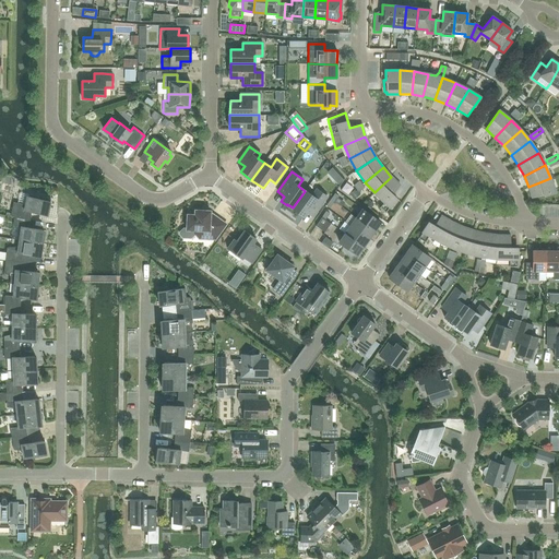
[(0,185),(12,189),(14,181),(3,177),(0,185)]
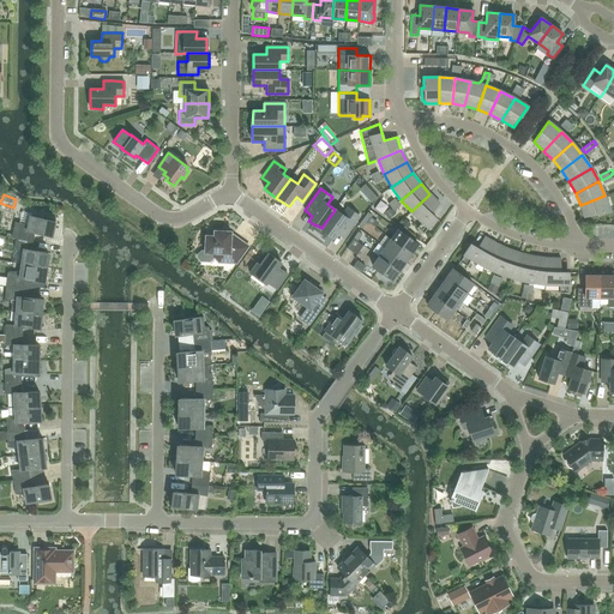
[(429,194),(411,211),(422,222),(416,228),(422,234),(437,218),(431,214),(439,204),(429,194)]
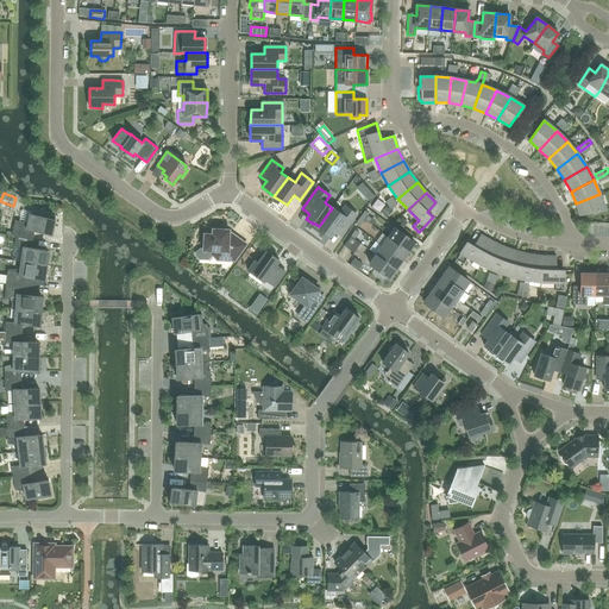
[(600,194),(576,203),(581,217),(586,214),(588,217),(594,214),(592,213),(604,209),(600,194)]
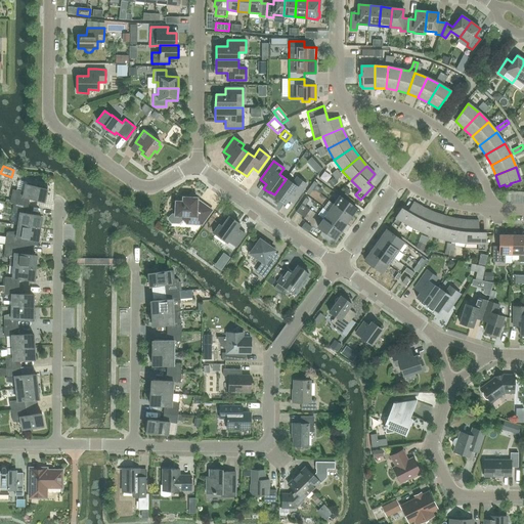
[(286,179),(274,194),(279,199),(278,200),(285,204),(288,200),(294,204),(307,184),(297,177),(292,183),(286,179)]
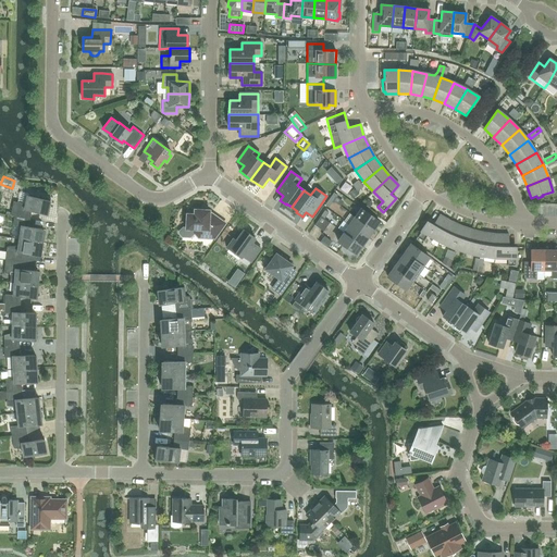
[(13,201),(10,215),(14,217),(29,219),(32,211),(45,213),(46,212),(48,212),(51,199),(40,197),(40,199),(27,196),(26,205),(13,201)]
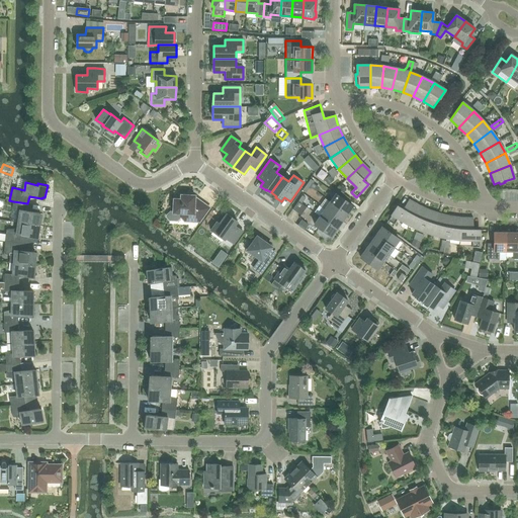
[(330,202),(347,213),(352,206),(336,194),(330,202)]
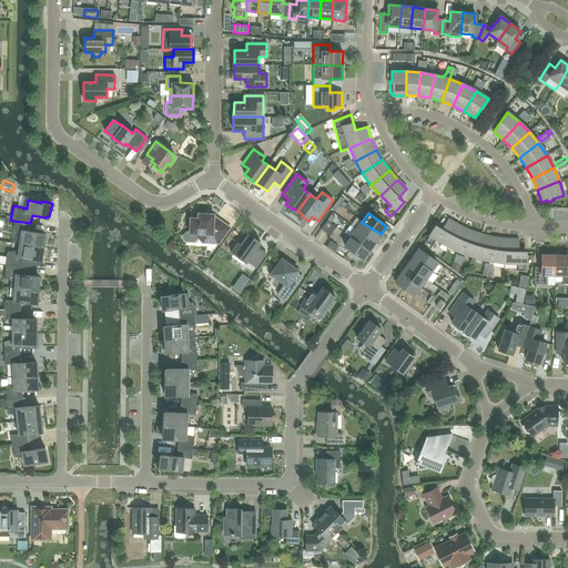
[(190,219),(190,233),(198,234),(198,237),(202,242),(219,243),(230,227),(219,221),(214,226),(213,226),(213,214),(199,214),(198,219),(190,219)]
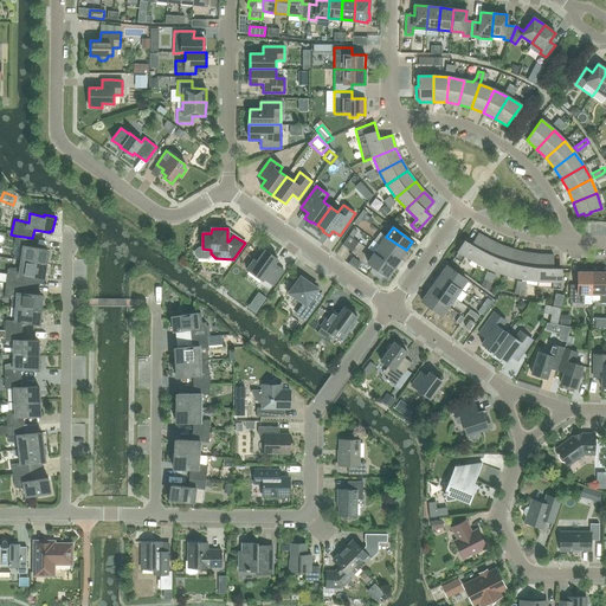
[(478,263),(490,240),(478,233),(470,245),(464,242),(453,258),(461,263),(465,256),(478,263)]
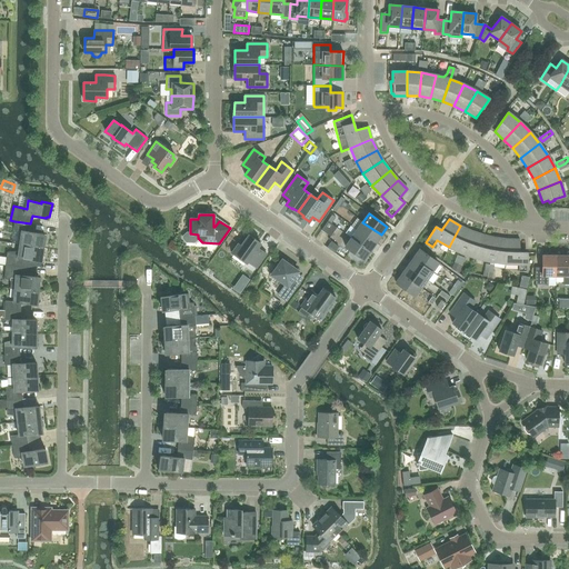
[(15,221),(13,230),(22,231),(20,245),(43,248),(46,237),(42,236),(43,233),(29,232),(30,223),(15,221)]
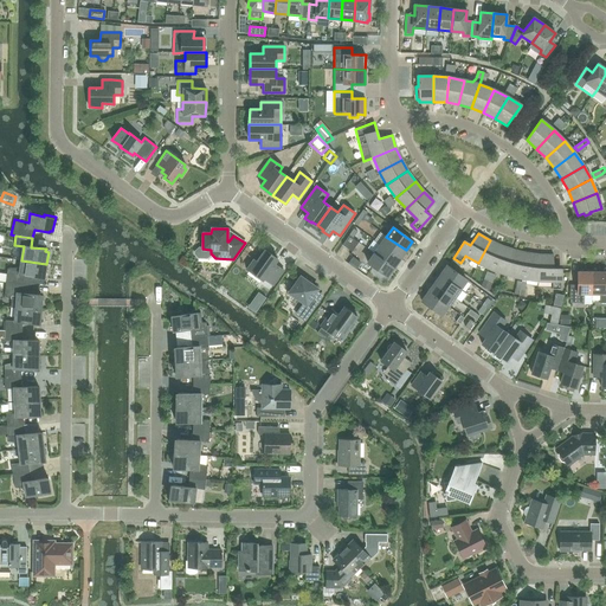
[(353,238),(349,236),(342,245),(352,251),(359,243),(353,238)]
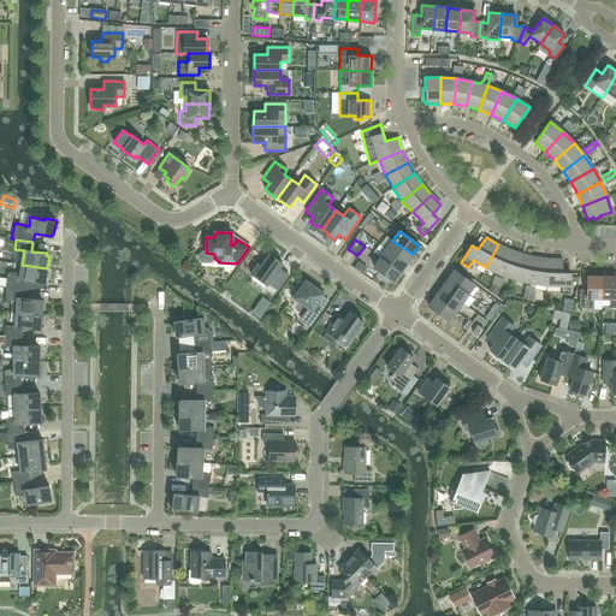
[(406,264),(413,254),(392,241),(386,249),(406,264)]
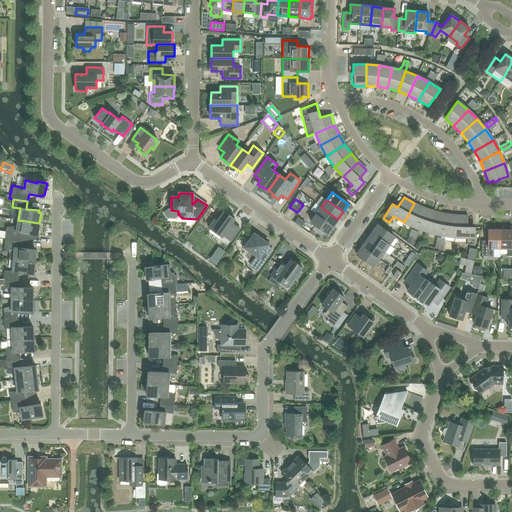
[(416,228),(424,208),(414,203),(404,222),(416,228)]
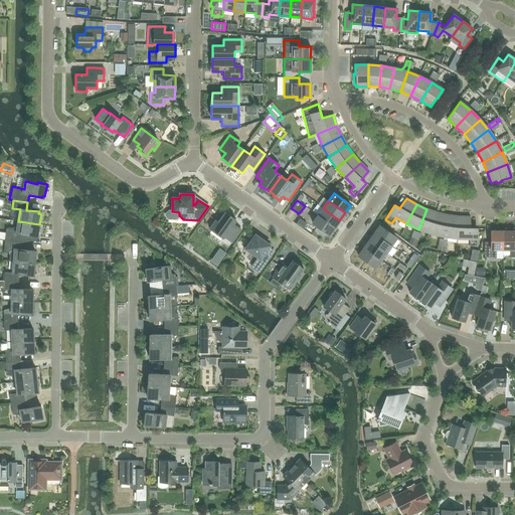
[(334,227),(339,220),(323,208),(318,215),(334,227)]
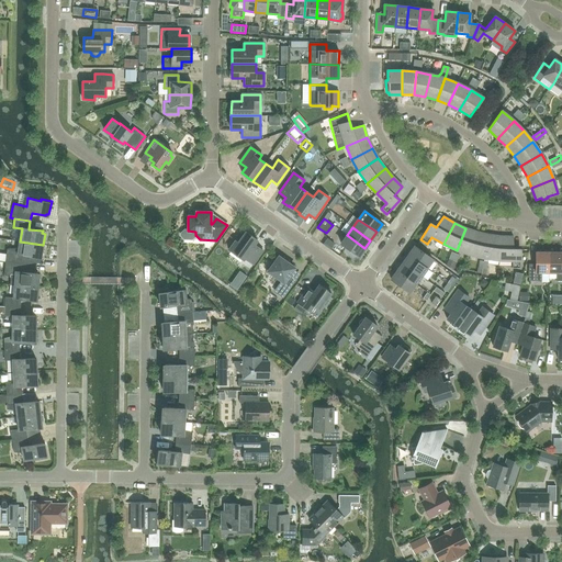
[(470,255),(476,232),(465,228),(457,250),(470,255)]
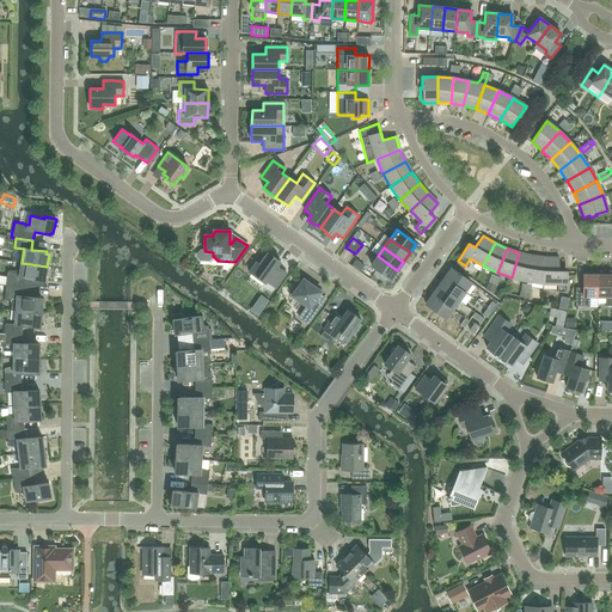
[(256,262),(249,271),(264,283),(265,281),(275,288),(286,273),(276,267),(280,262),(267,252),(258,264),(256,262)]
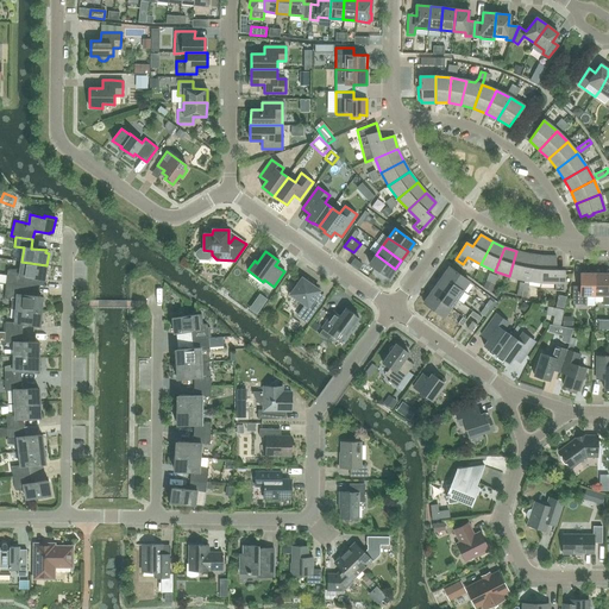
[(525,280),(529,255),(516,251),(509,276),(525,280)]
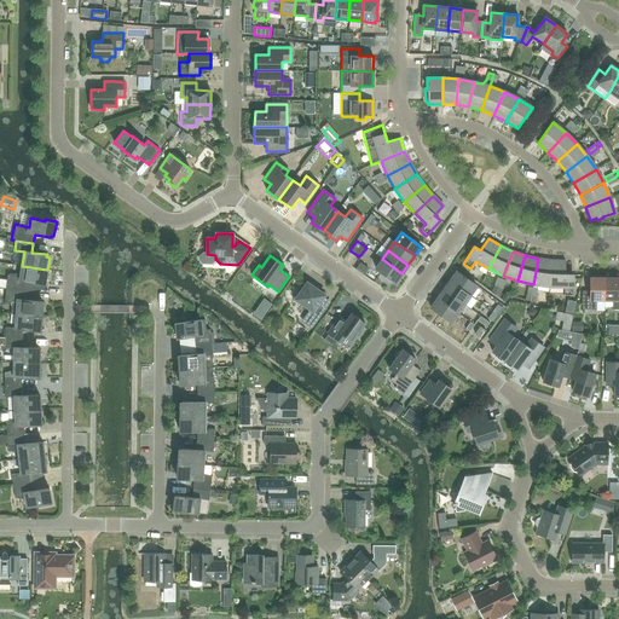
[(395,283),(401,273),(382,259),(375,268),(395,283)]
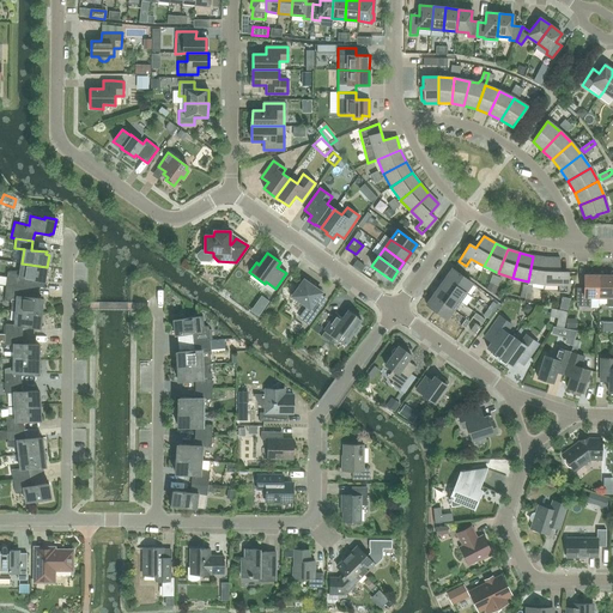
[(544,284),(546,258),(533,256),(528,281),(544,284)]
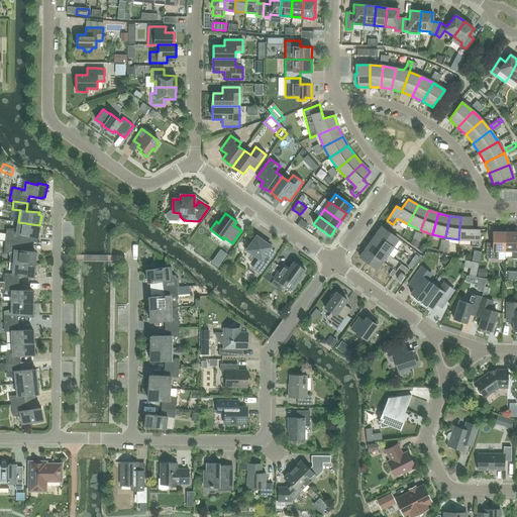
[(460,217),(458,239),(471,239),(472,246),(479,246),(479,229),(473,229),(472,218),(460,217)]
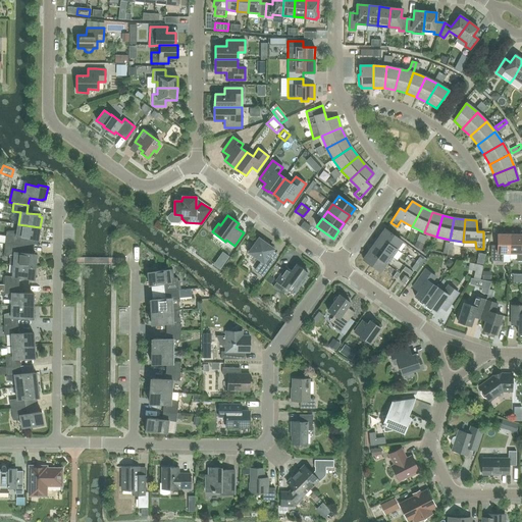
[(6,231),(5,243),(21,245),(22,238),(36,240),(36,238),(39,238),(40,227),(18,224),(16,224),(15,230),(6,231)]
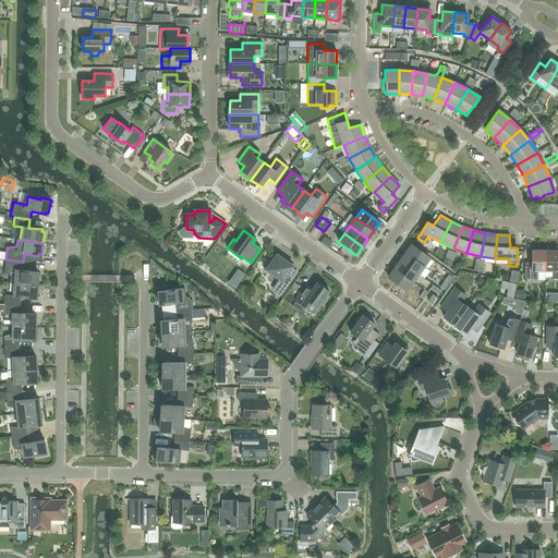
[(405,253),(423,266),(429,257),(411,245),(405,253)]
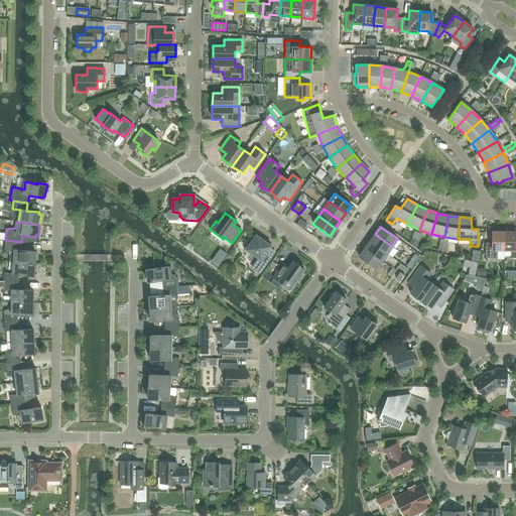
[(418,233),(414,231),(409,243),(412,246),(418,233)]
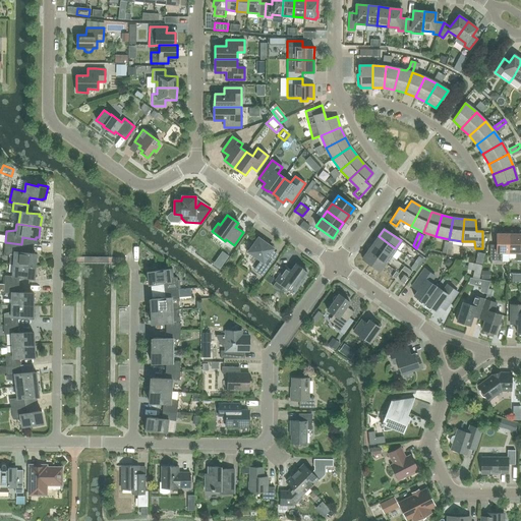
[(509,253),(509,234),(497,233),(497,245),(490,245),(489,261),(502,261),(502,253),(509,253)]
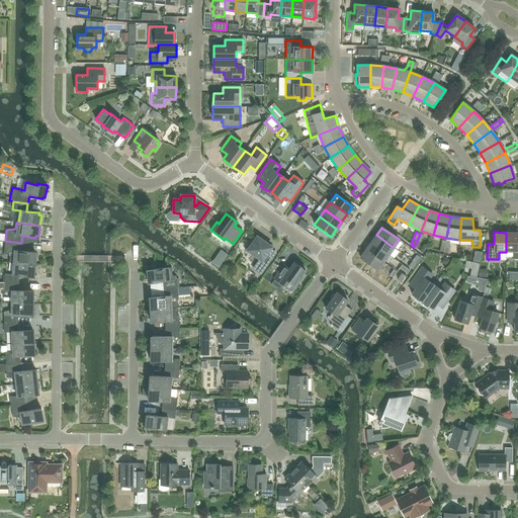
[(517,258),(517,232),(506,233),(506,252),(513,252),(512,259),(517,258)]
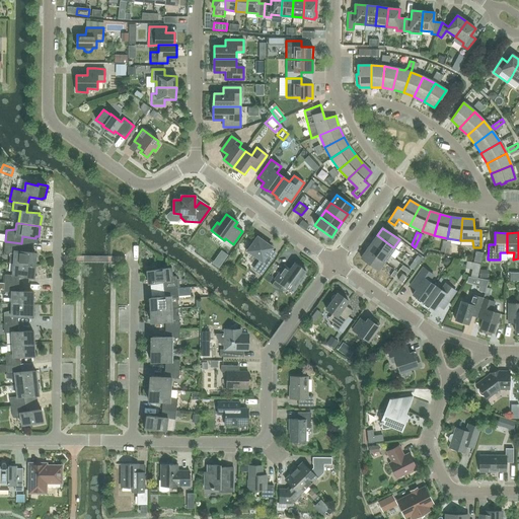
[(424,235),(421,234),(415,247),(419,249),(424,235)]
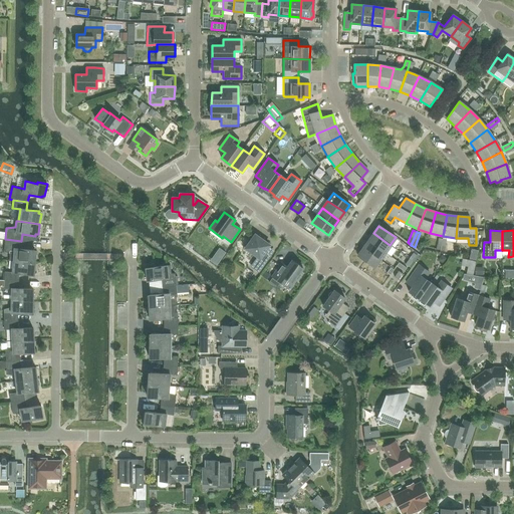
[(384,252),(390,245),(373,233),(368,241),(384,252)]
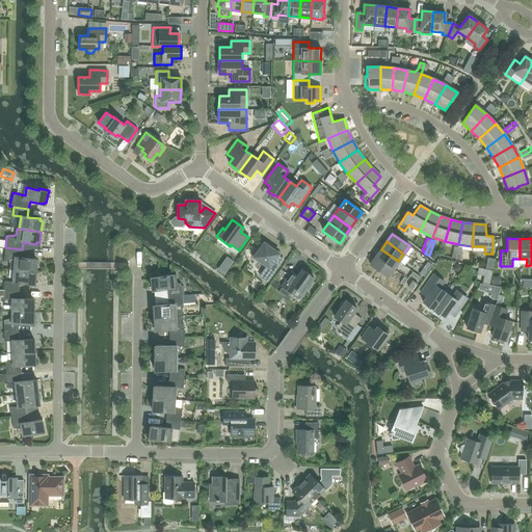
[(271,264),(278,254),(264,243),(257,251),(256,250),(251,258),(258,262),(259,261),(268,267),(261,277),(268,283),(277,268),(271,264)]
